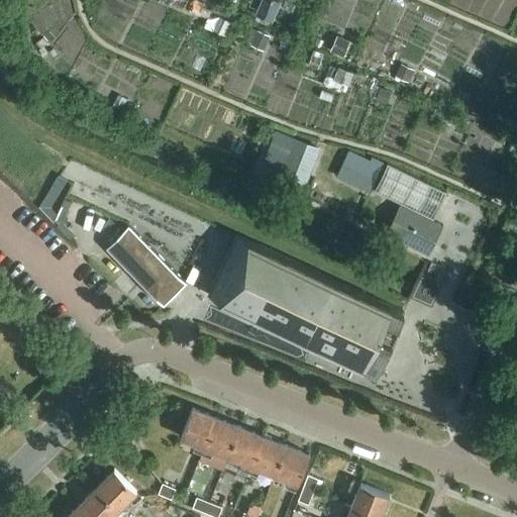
[(267,0),(264,10),(280,17),(286,0),(267,0)]
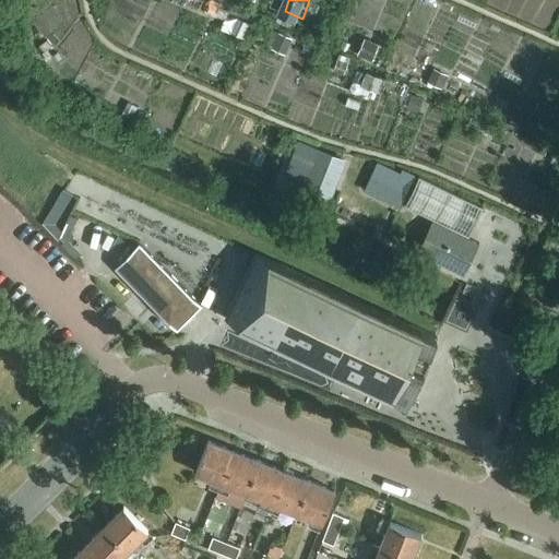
[(215,18),(218,9),(210,6),(206,14),(215,18)]
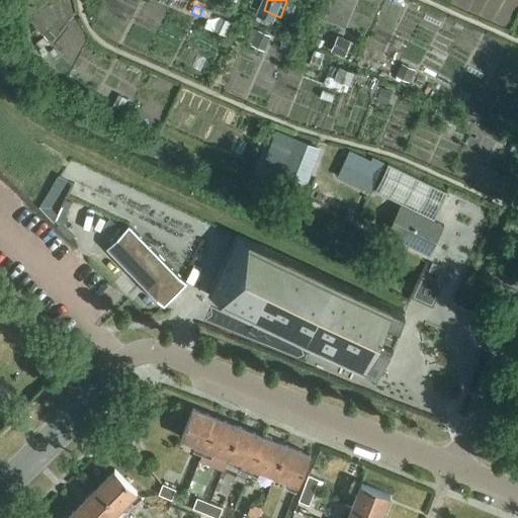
[(264,52),(270,36),(258,30),(251,46),(264,52)]
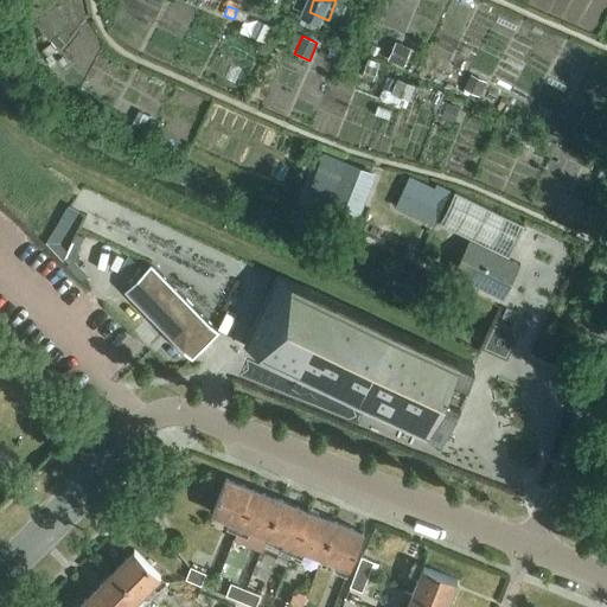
[(478,96),(485,82),(471,75),(464,90),(478,96)]
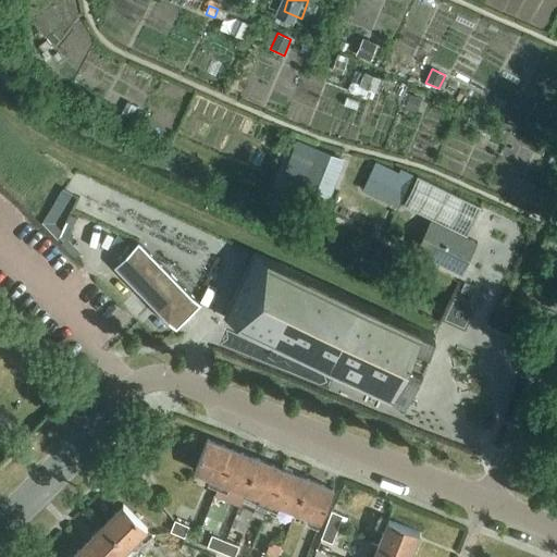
[(418,99),(410,96),(406,108),(413,110),(418,99)]
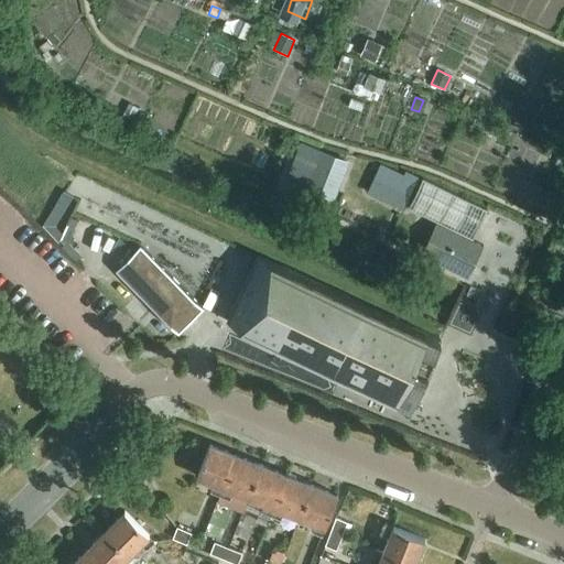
[(344,198),(360,158),(331,144),(314,186),(344,198)]
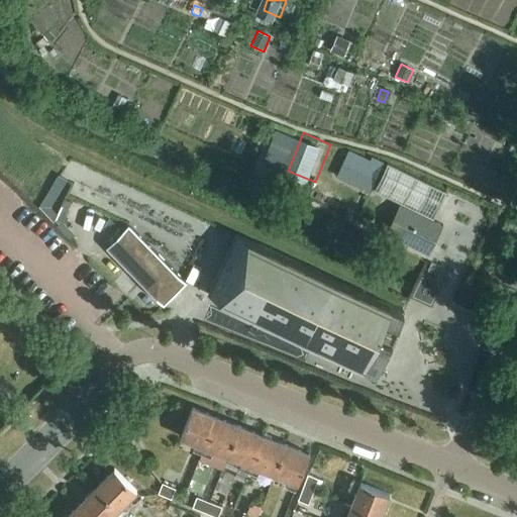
[(342,164),(375,180),(383,163),(372,157),(370,161),(349,150),(342,164)]
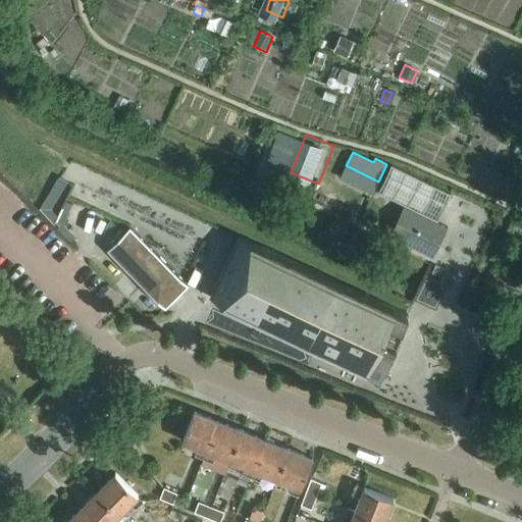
[(392,165),(377,193),(404,206),(404,207),(437,223),(451,195),(392,165)]
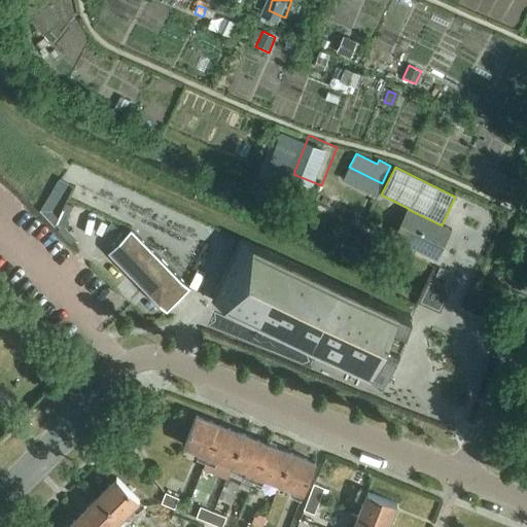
[(408,209),(393,239),(437,260),(452,231),(442,225),(408,209)]
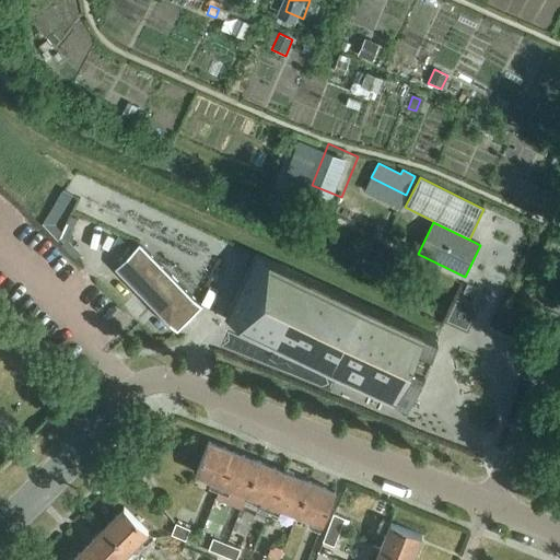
[(202,307),(140,245),(115,270),(177,331),(202,307)]
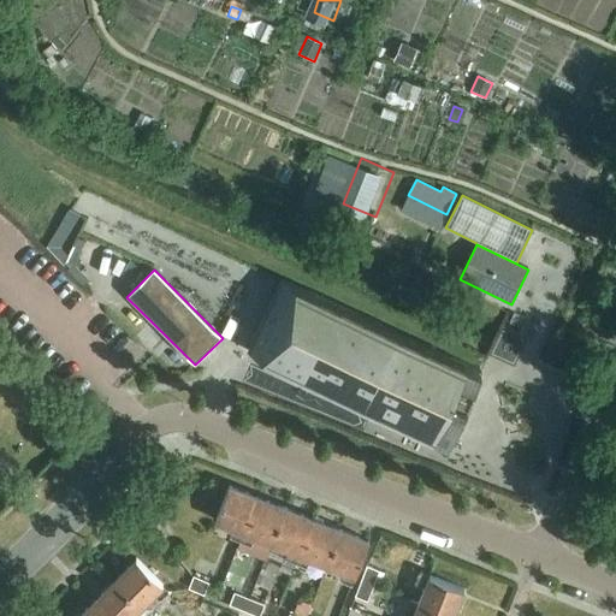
[(248,353),(448,444),(481,372),(282,279),(248,353)]
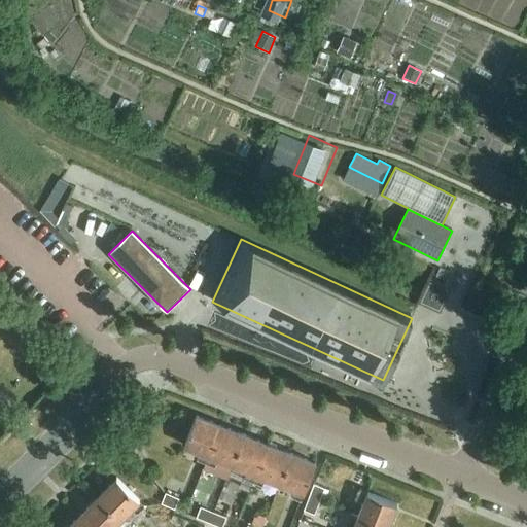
[(196,459),(206,462),(220,425),(196,416),(184,446),(199,452),(196,459)]
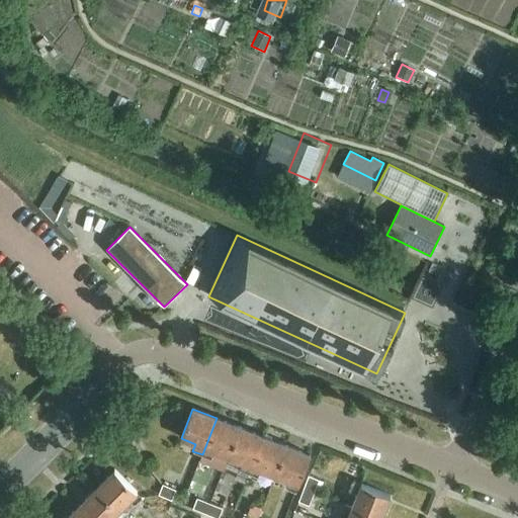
[(214,451),(228,457),(240,428),(217,418),(202,454),(211,458),(214,451)]
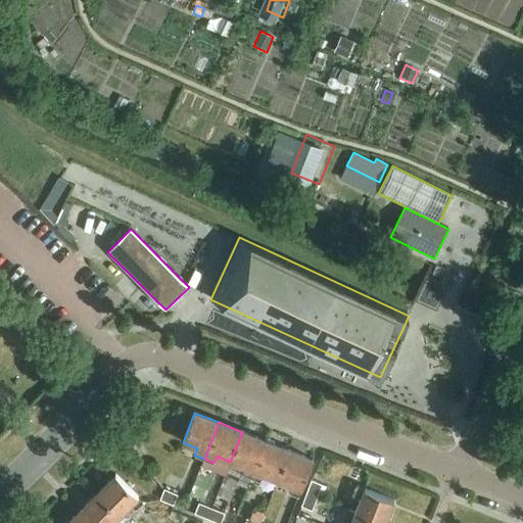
[(241,474),(251,477),(266,441),(242,432),(230,462),(244,467),(241,474)]
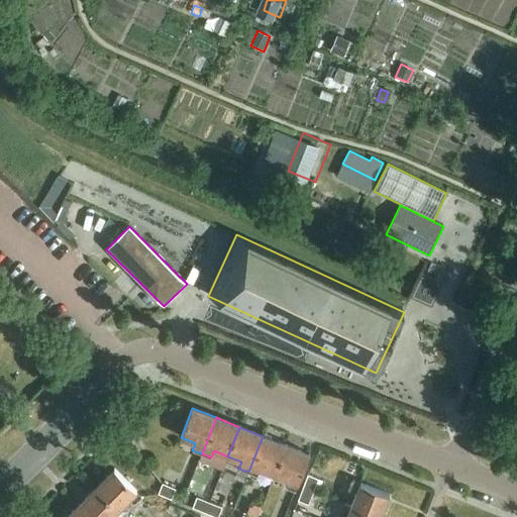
[(260,469),(274,475),(286,445),(263,436),(248,472),(257,476),(260,469)]
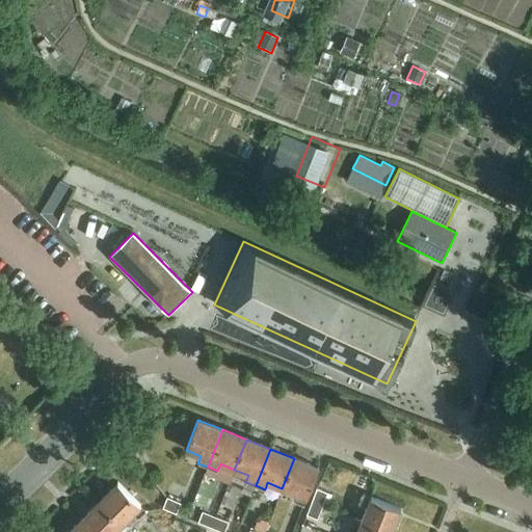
[(294,458),(282,488),(296,494),(293,501),(303,505),(318,468),(294,458)]
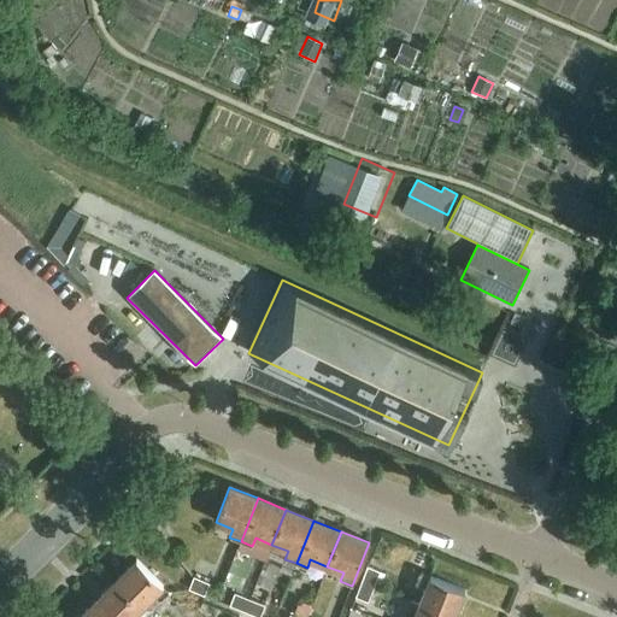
[(136,559),(115,581),(141,607),(154,595),(160,601),(169,593),(136,559)]
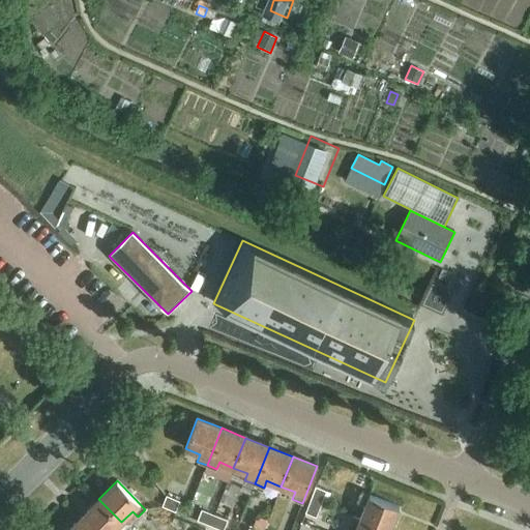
[(316,487),(311,500),(321,504),(326,491),(316,487)]
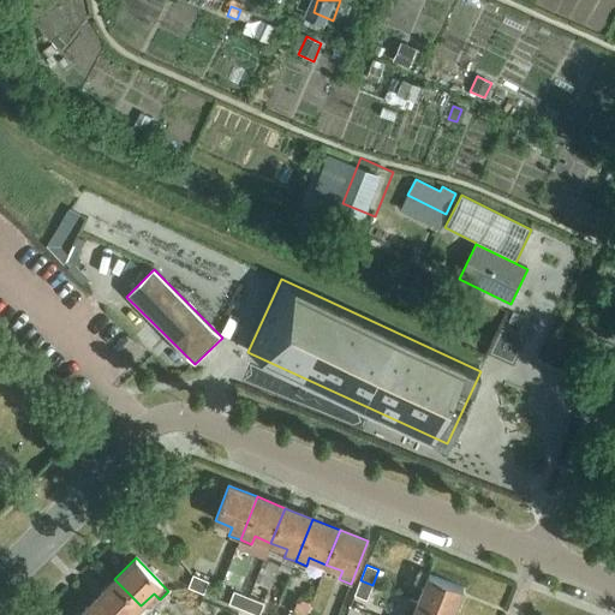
[(424,586),(417,603),(448,614),(452,614),(463,589),(421,572),(416,583),(424,586)]
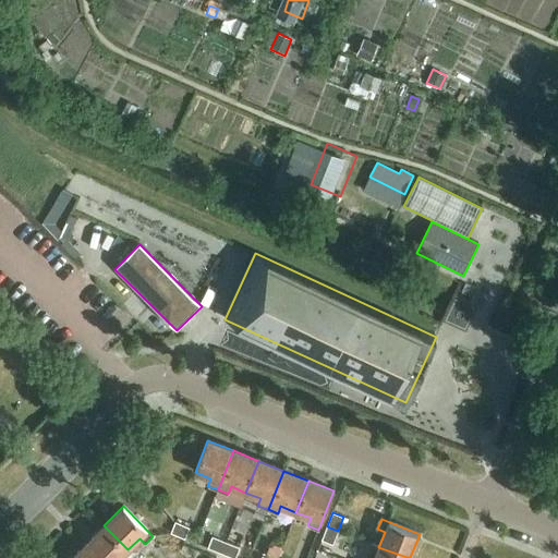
[(171,534),(184,540),(189,529),(176,523),(171,534)]
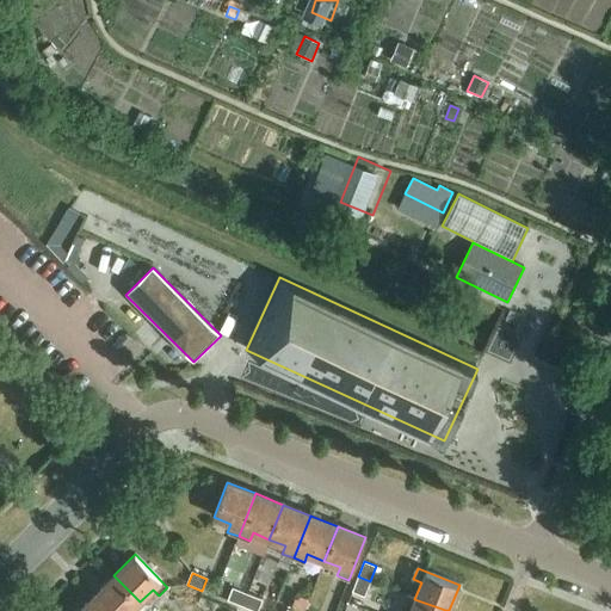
[(113,575),(93,597),(107,610),(130,610),(140,602),(113,575)]
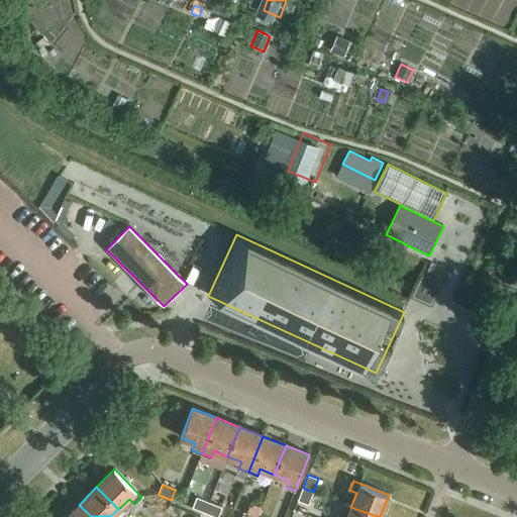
[(313,492),(303,488),(298,500),(308,504),(313,492)]
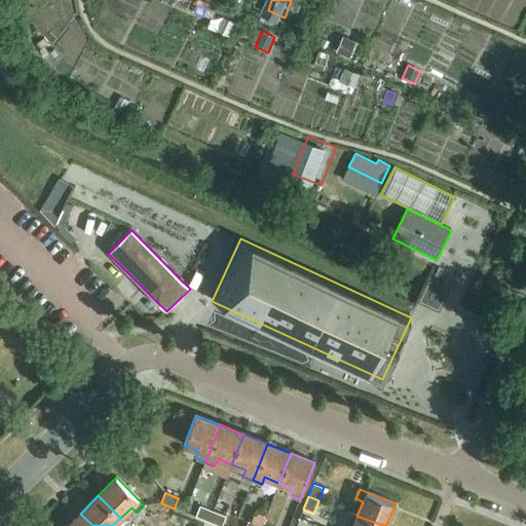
[(195,517),(209,522),(213,512),(199,506),(195,517)]
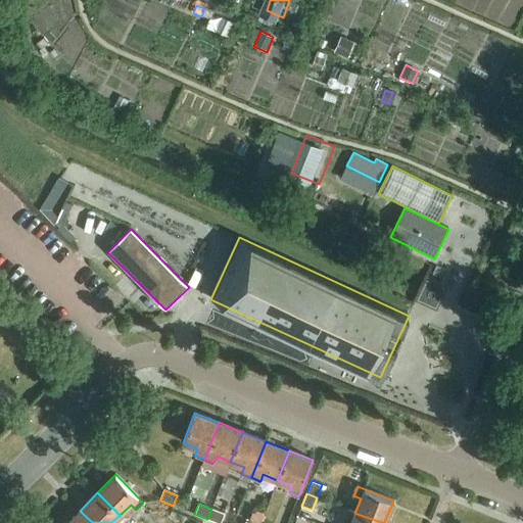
[(211,509),(207,519),(220,522),(221,522),(224,514),(211,509)]
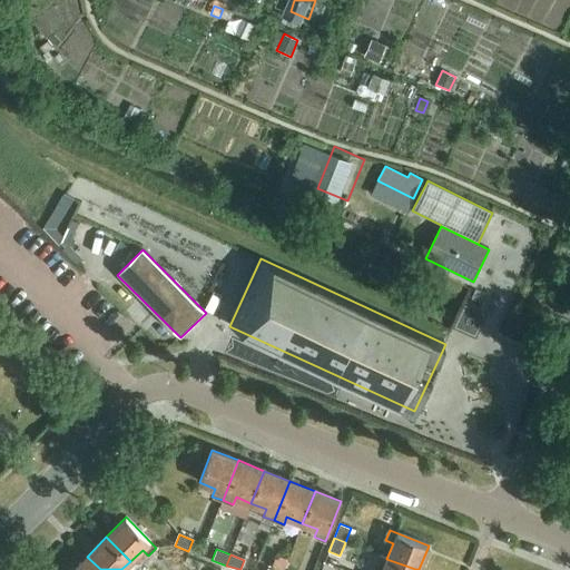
[(100,569),(87,557),(72,569),(100,569)]
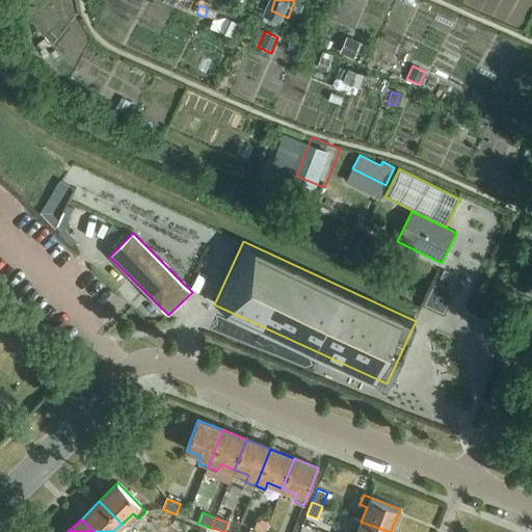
[(388,531),(361,522),(356,531),(388,531)]
